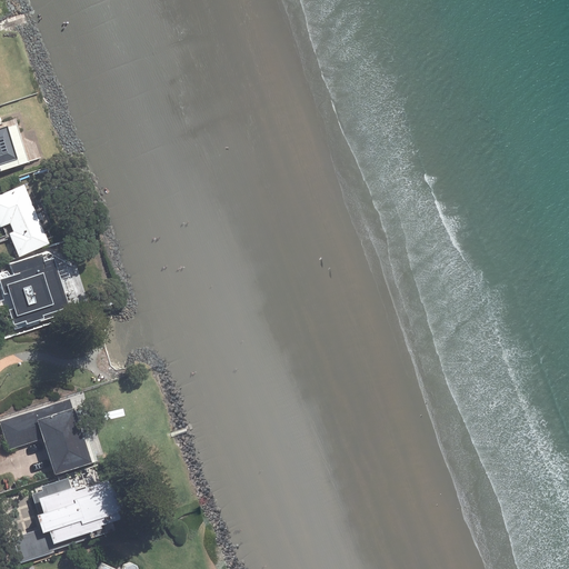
[(0,171),(27,162),(16,126),(0,130),(0,171)]
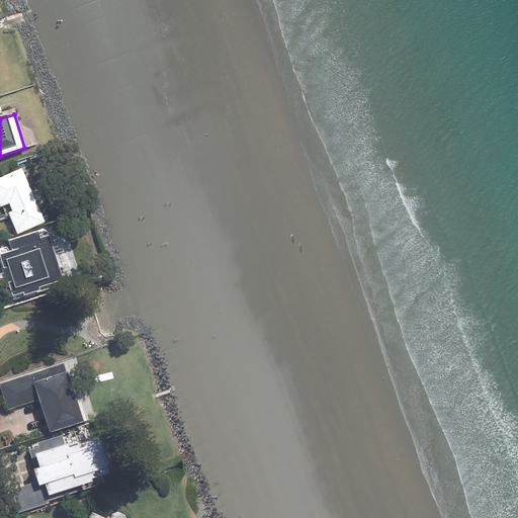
[(10,211),(6,213),(15,234),(42,223),(20,169),(0,177),(0,205),(7,203),(10,211)]
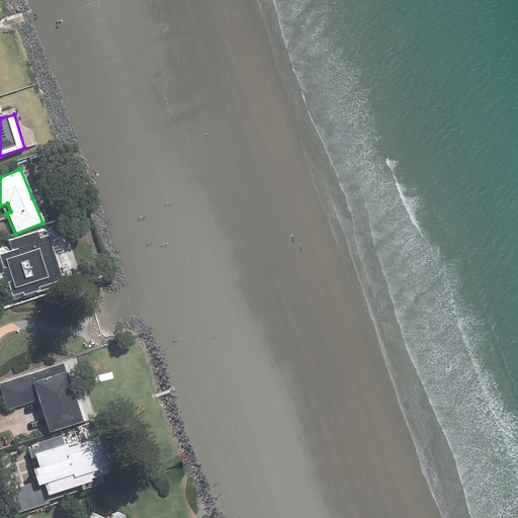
[(6,283),(10,296),(20,292),(35,288),(62,280),(47,236),(37,239),(35,232),(7,242),(11,252),(0,255),(0,264),(1,268),(5,267),(9,281),(6,283)]
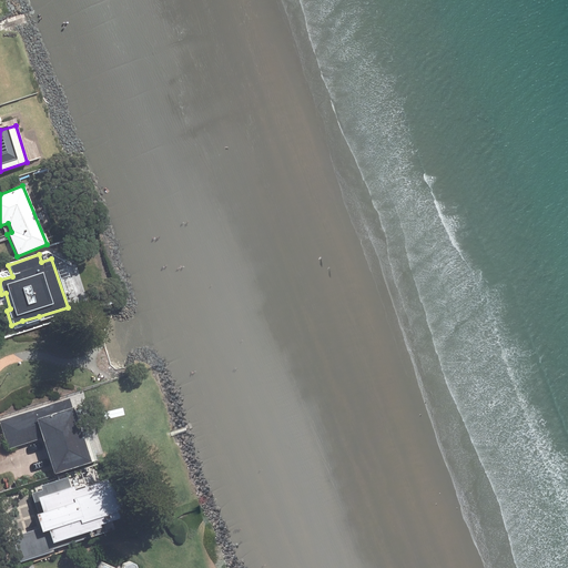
[(67,396),(0,417),(0,426),(7,447),(40,436),(51,470),(88,458),(67,396)]
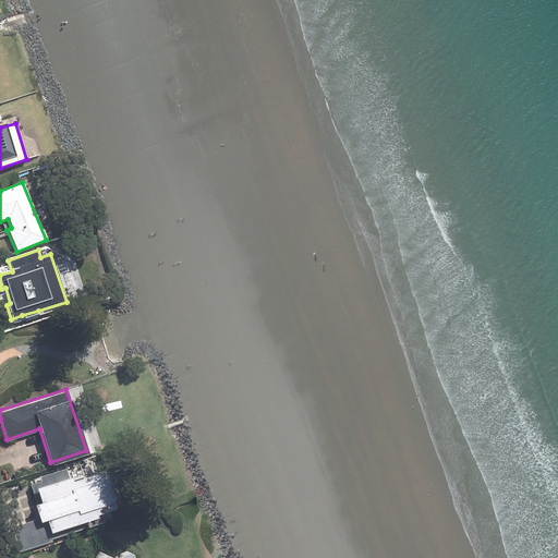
[(40,480),(31,483),(40,516),(11,525),(19,549),(51,538),(50,536),(104,519),(100,509),(114,505),(112,498),(102,468),(70,478),(65,466),(39,474),(40,480)]
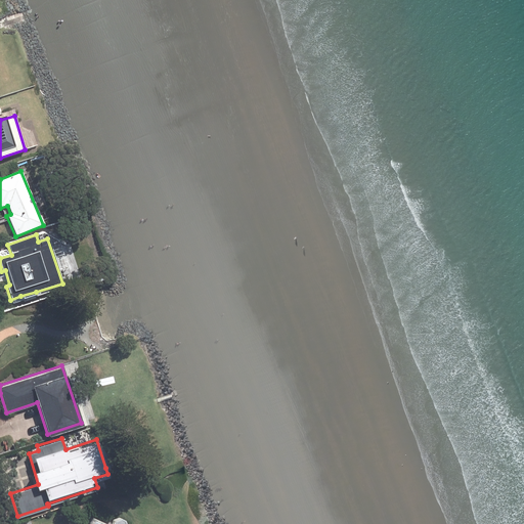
[(123,523),(120,516),(115,514),(112,515),(108,520),(104,522),(91,515),(85,523),(123,523)]
